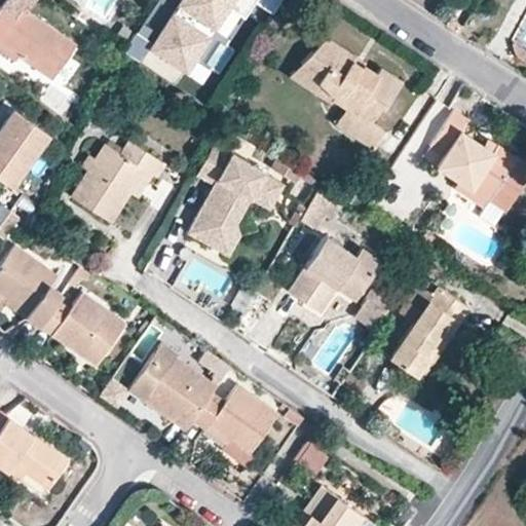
[(51,77),(74,44),(25,9),(31,0),(4,0),(0,6),(0,40),(19,54),(51,77)]
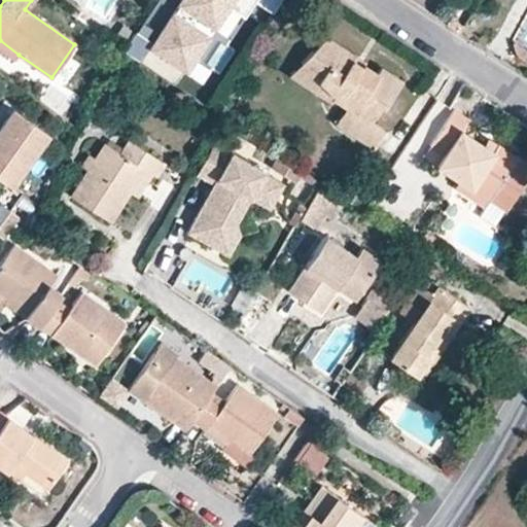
[(272,13),(280,0),(182,0),(150,50),(185,73),(227,8),(244,19),(254,2),(272,13)]
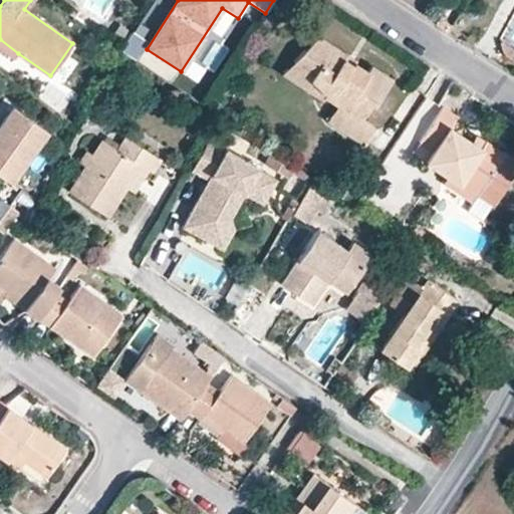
[(374,106),(393,79),(371,65),(367,71),(354,62),(355,61),(317,36),(293,61),(327,93),(325,96),(338,104),(328,119),(364,144),(374,127),(362,118),(371,104),(374,106)]
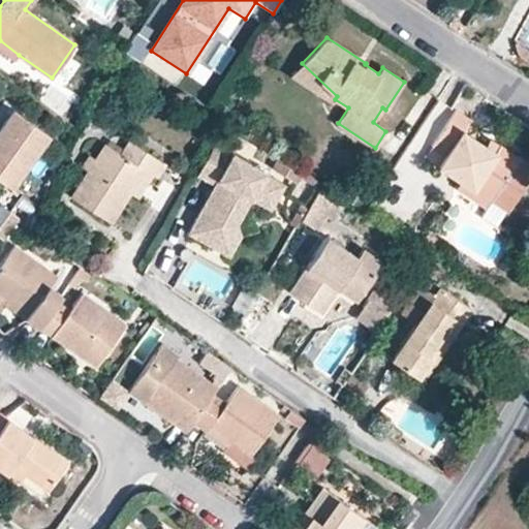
[(19,55),(0,40),(0,54),(13,63),(19,55)]
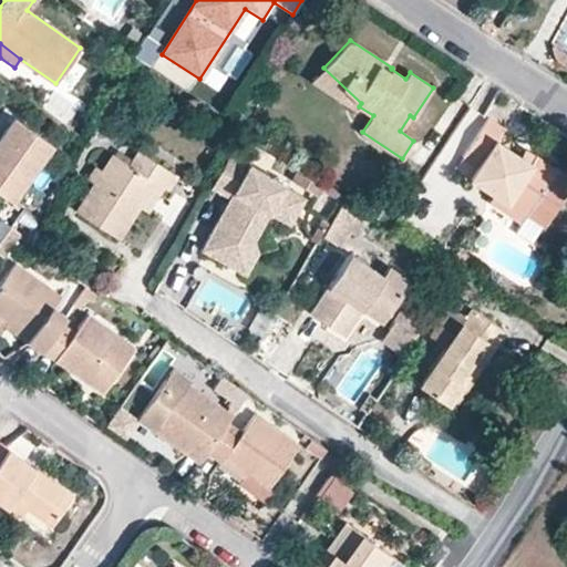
[(410,72),(395,63),(392,68),(391,69),(405,79),(410,72)]
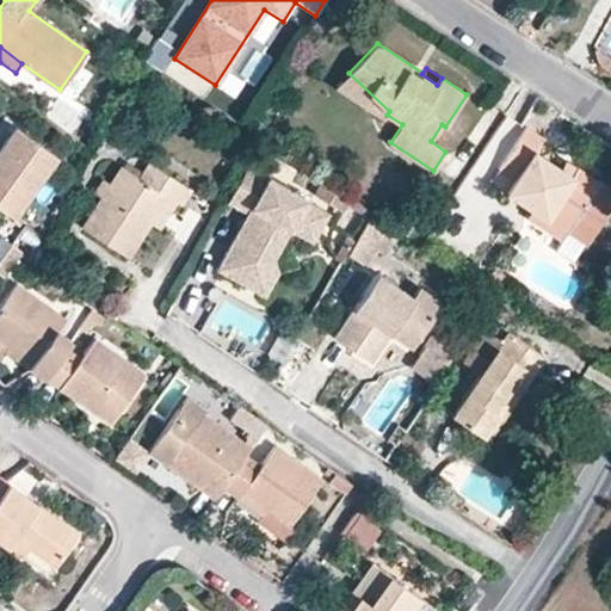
[(389,111),(349,73),(337,86),(384,117),(387,115),(389,111)]
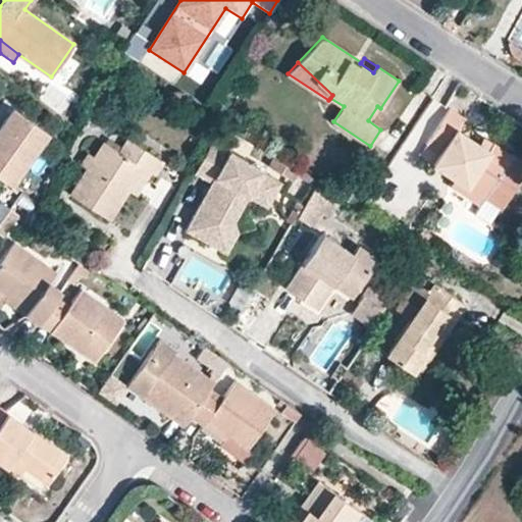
[(0,176),(11,185),(48,133),(12,107),(0,123),(0,176)]
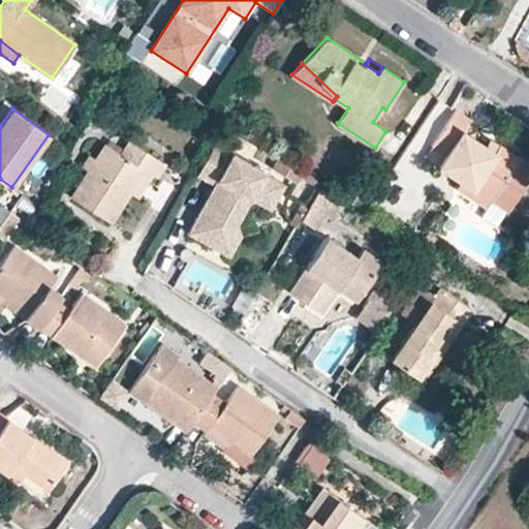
[(507,211),(528,178),(528,163),(520,157),(519,158),(498,145),(494,152),(485,146),(463,131),(471,119),(456,110),(432,147),(445,156),(439,166),(461,180),(491,200),(507,211)]
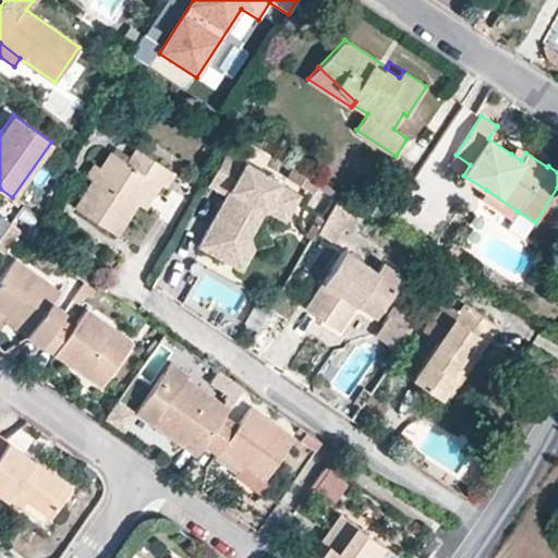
[(511,154),(521,160),(525,153),(526,153),(517,146),(511,154)]
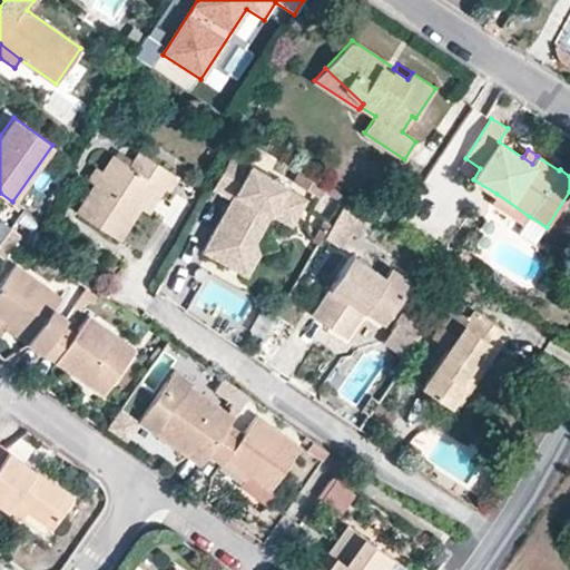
[(139,206),(155,182),(165,187),(168,190),(178,176),(140,151),(131,166),(115,155),(105,172),(96,185),(78,213),(118,238),(139,206)]
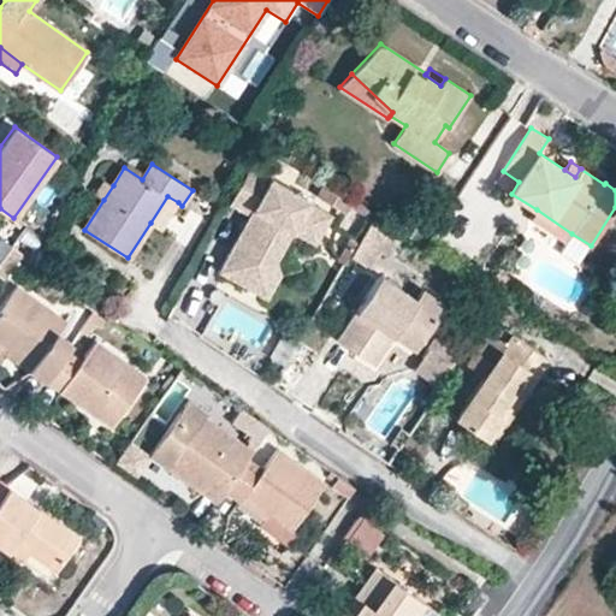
[(315,243),(331,214),(307,201),(309,197),(250,166),(230,202),(250,214),(223,265),(247,277),(271,270),(276,261),(291,231),(315,243)]
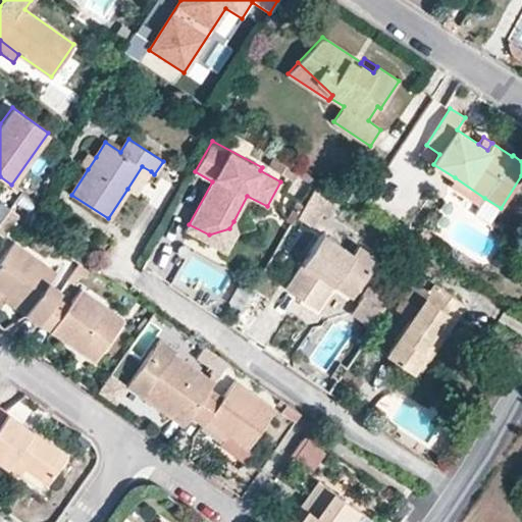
[(433,164),(439,154),(426,145),(419,155),(433,164)]
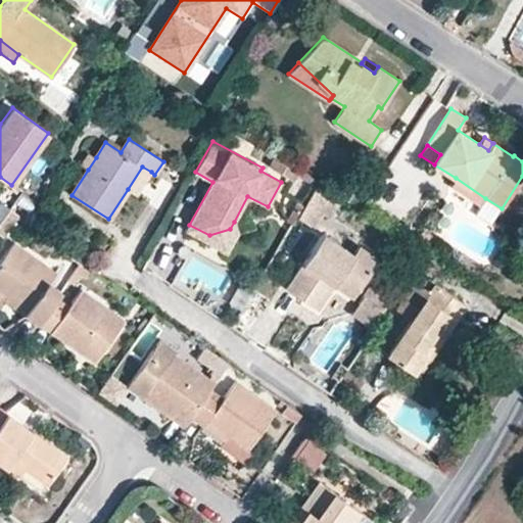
[(88,170),(96,157),(88,152),(81,164),(88,170)]
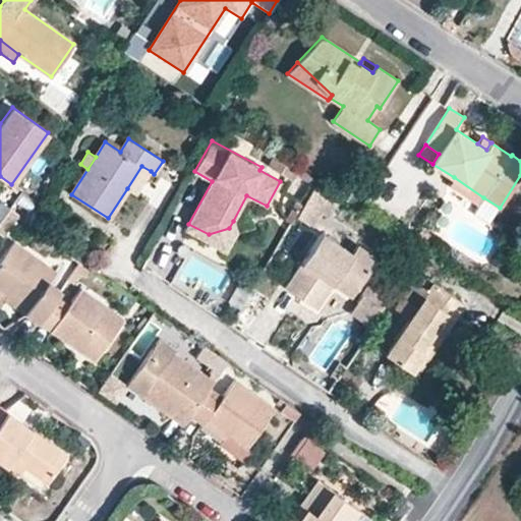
[(297,168),(277,155),(269,167),(288,180),(297,168)]
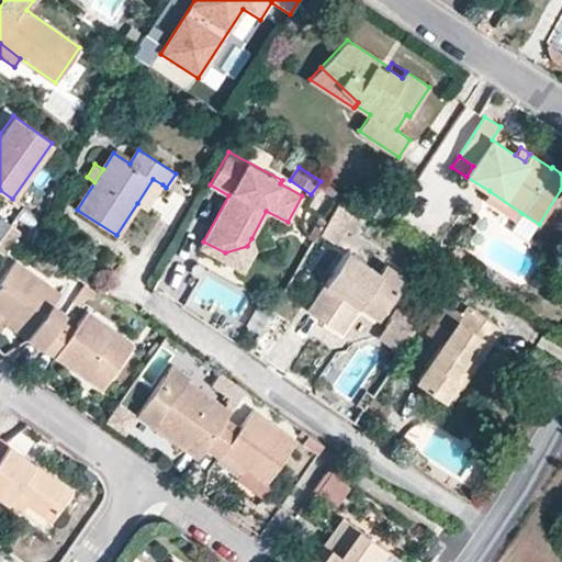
[(163,184),(153,179),(137,203),(146,209),(163,184)]
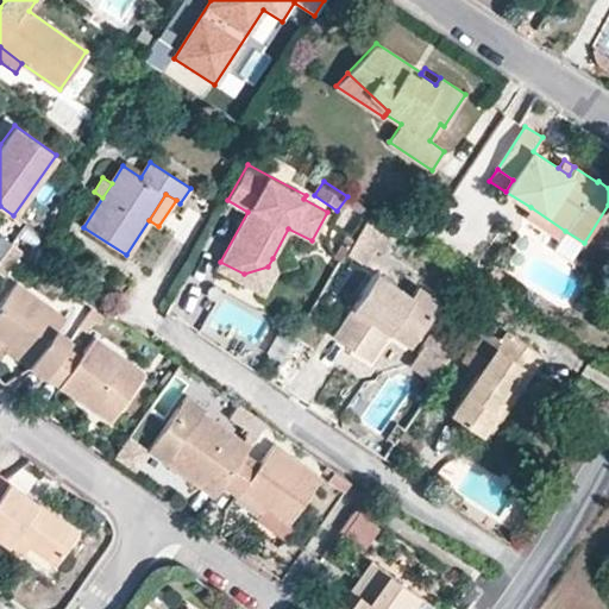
[(565,231),(531,207),(525,217),(560,239),(565,231)]
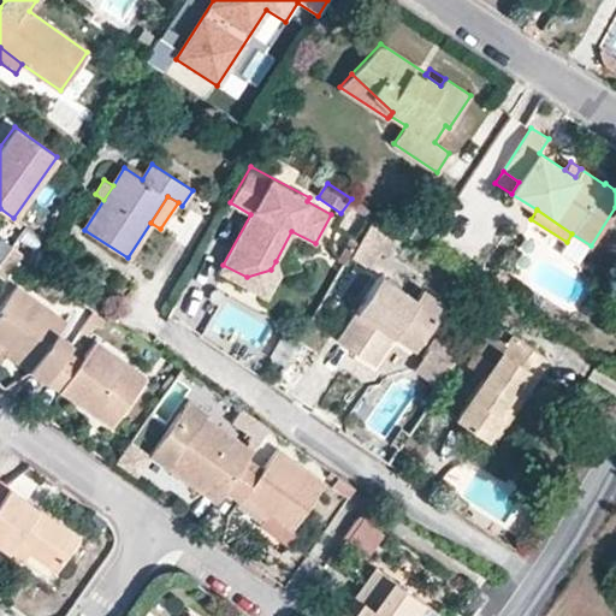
[(386,256),(400,238),(372,219),(350,256),(369,268),(380,253),(386,256)]
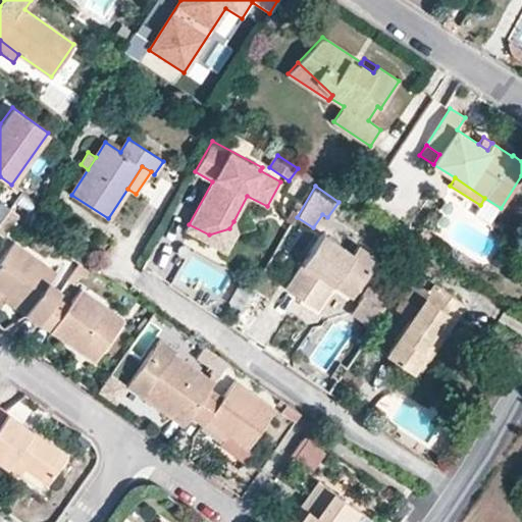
[(0,220),(9,208),(0,202),(0,201),(0,220)]
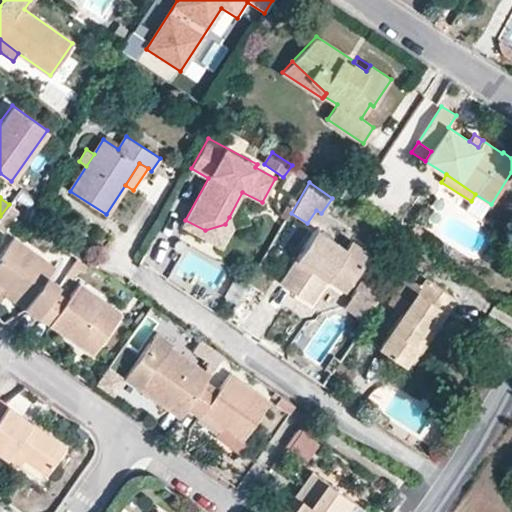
[(0,229),(3,231),(18,210),(9,204),(0,216),(0,229)]
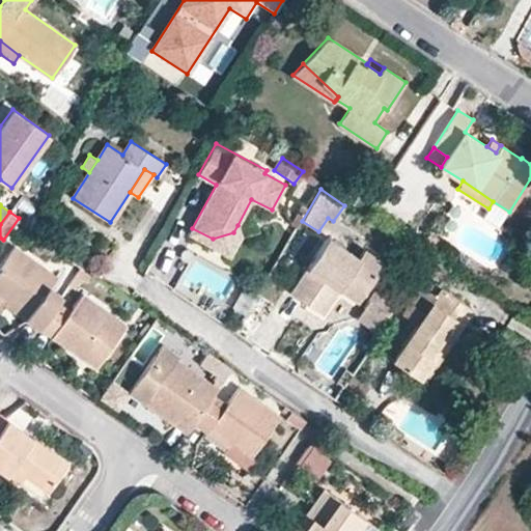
[(238,225),(233,232),(213,239),(192,228),(189,233),(230,256),(241,236),(238,225)]
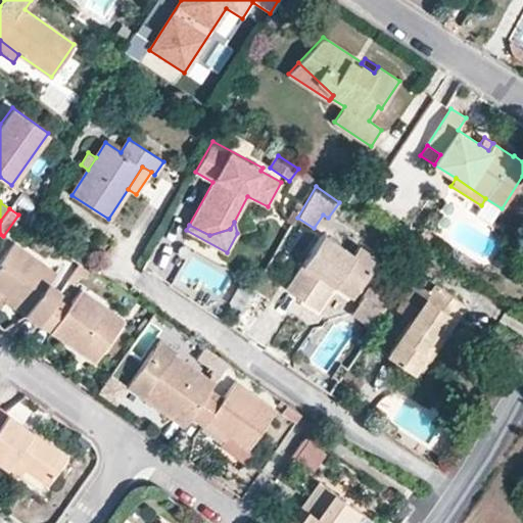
[(355,292),(379,258),(360,245),(353,254),(323,233),(286,286),(305,299),(322,276),(334,285),(337,280),(355,292)]
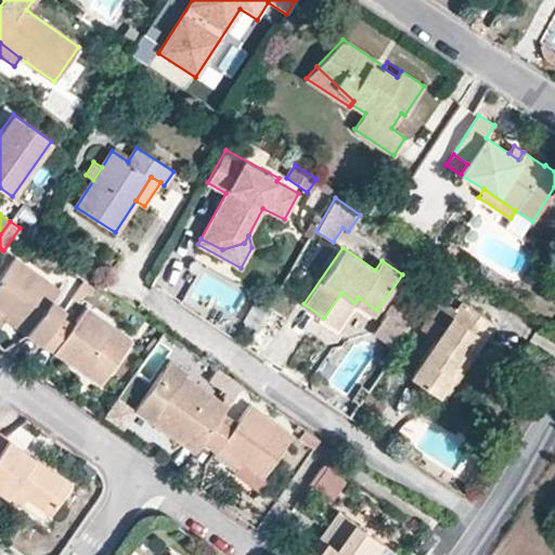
[(28,328),(26,333),(40,343),(59,318),(64,308),(52,299),(60,288),(14,256),(0,275),(0,320),(3,317),(3,315),(5,312),(28,328)]
